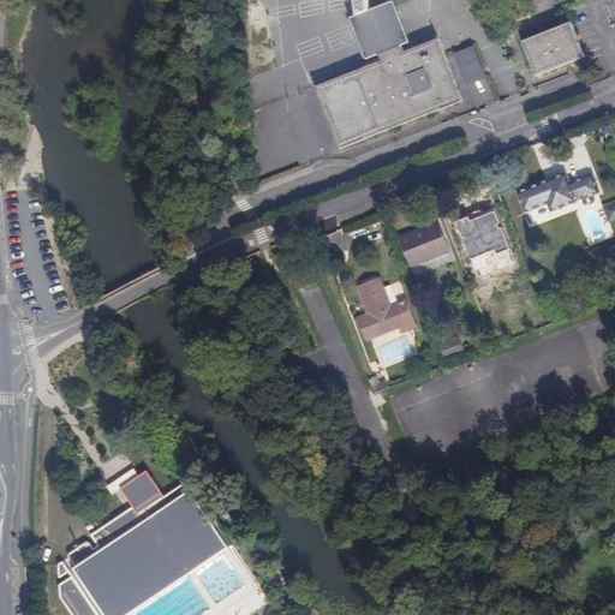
[(365,13),(372,11),(369,0),(356,0),(358,16),(365,13)]
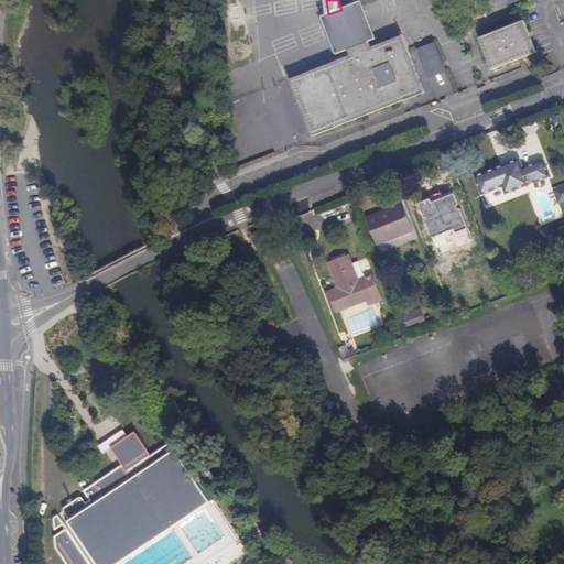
[(563,0),(550,0),(560,24),(563,23),(563,0)]
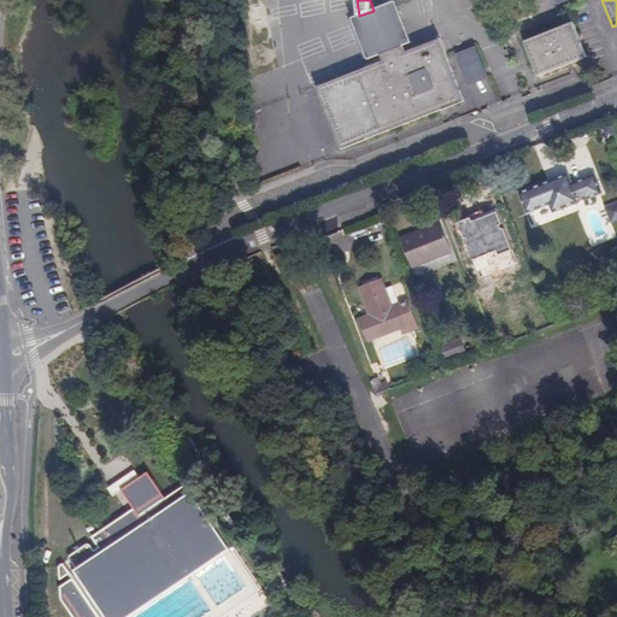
[(380,56),(404,46),(411,42),(398,6),(395,1),(374,11),(366,13),(359,16),(352,19),(368,60),(380,56)]
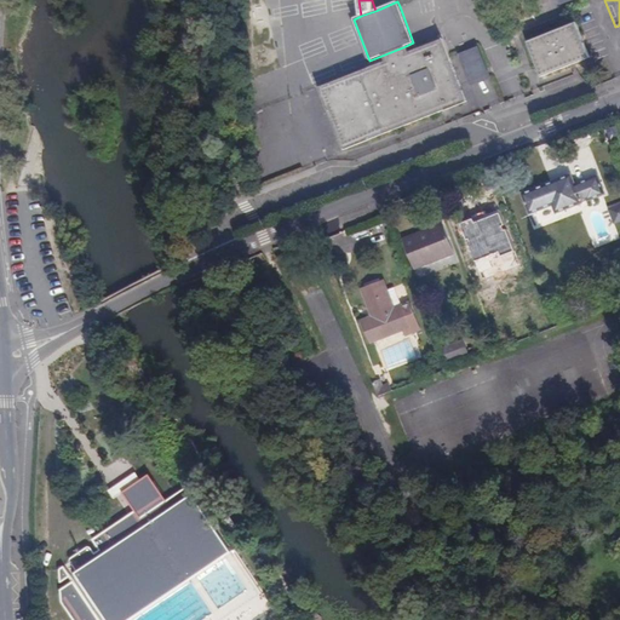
[(574,24),(527,42),(540,78),(589,58),(574,24)]
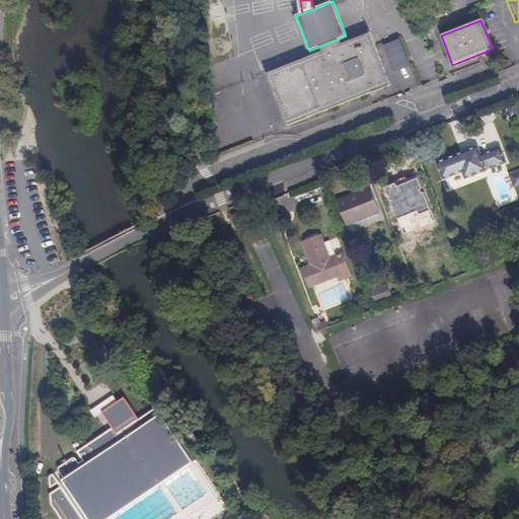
[(342,45),(340,39),(319,47),(322,52),(267,75),(287,127),(391,85),(375,47),(374,43),(370,33),(342,45)]
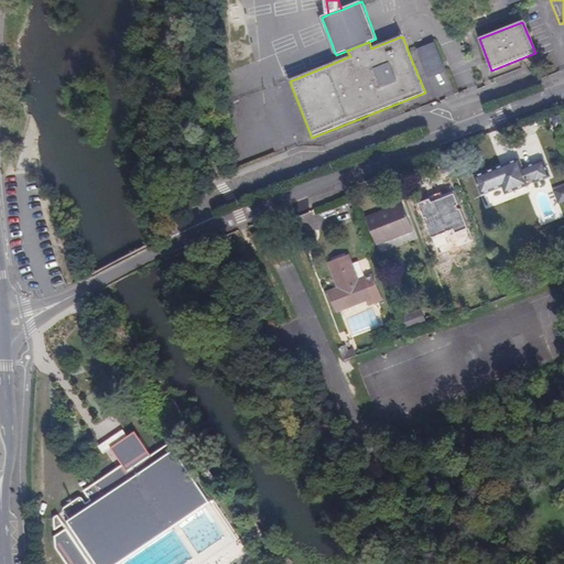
[(416,50),(427,79),(446,72),(434,43),(416,50)]
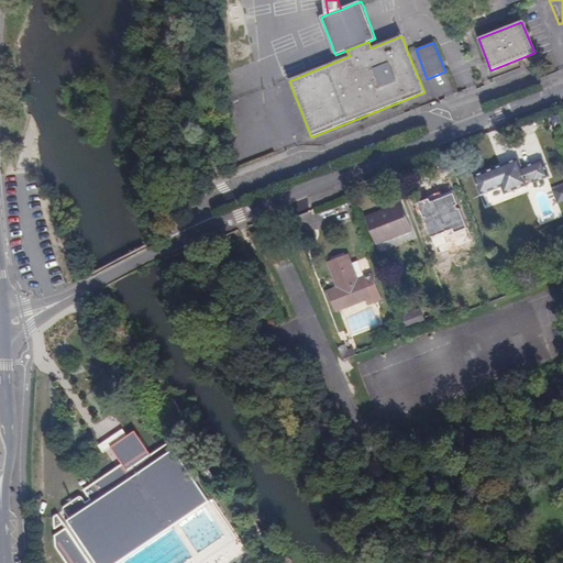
[(553,131),(561,130),(558,116),(550,118),(553,131)]
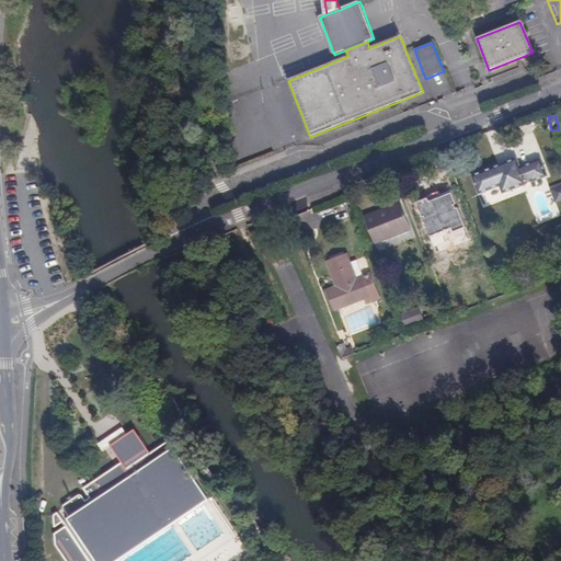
[(497,186),(501,194),(546,178),(539,161),(518,169),(515,159),(470,176),(477,194),(497,186)]
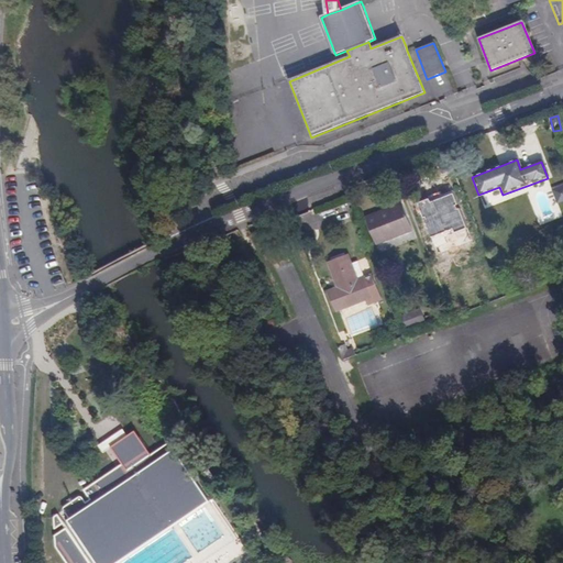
[(383,241),(410,231),(400,206),(373,216),(383,241)]
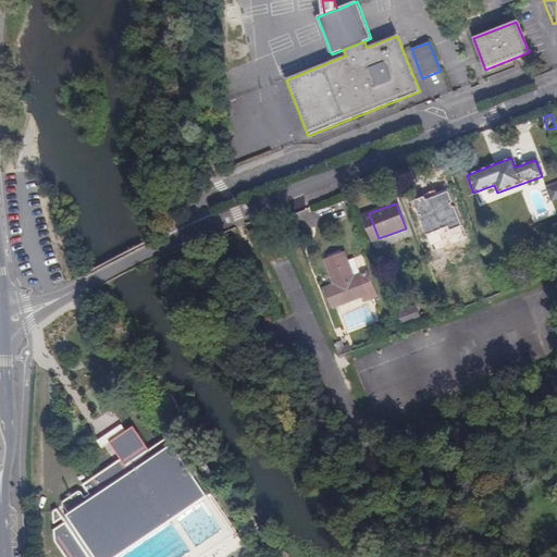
[(364,301),(378,296),(368,272),(354,277),(343,254),(324,260),(335,285),(325,289),(332,307),(362,296),(364,301)]
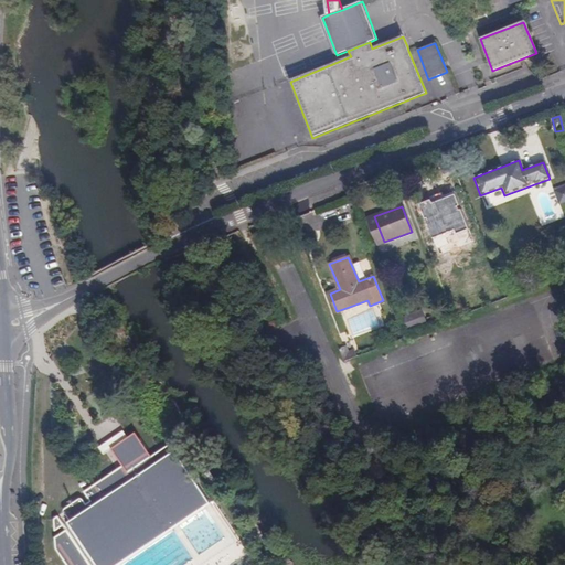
[(402,316),(407,330),(426,322),(420,309),(402,316)]
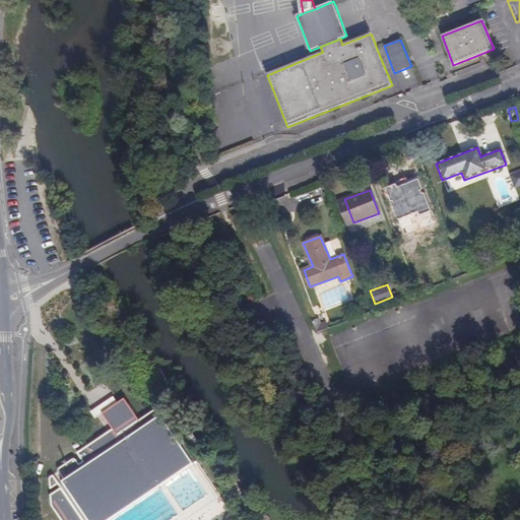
[(321,322),(315,325),(318,331),(330,326),(327,320),(321,322)]
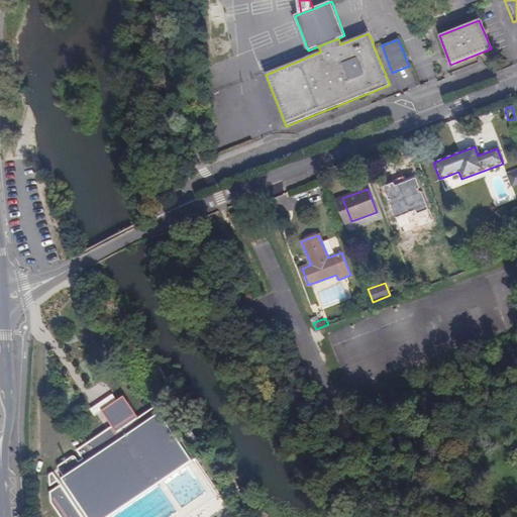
[(115,391),(112,380),(97,385),(101,396),(115,391)]
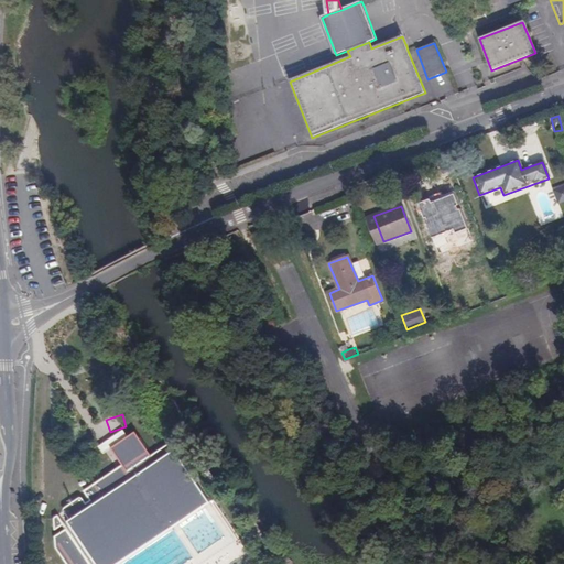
[(198,485),(169,444),(167,444),(166,443),(165,443),(164,443),(149,454),(132,431),(125,436),(119,440),(109,447),(109,448),(121,465),(116,468),(83,491),(89,501),(86,503),(83,499),(82,499),(80,499),(79,499),(78,499),(64,509),(63,510),(63,511),(63,512),(64,513),(94,560),(198,485)]
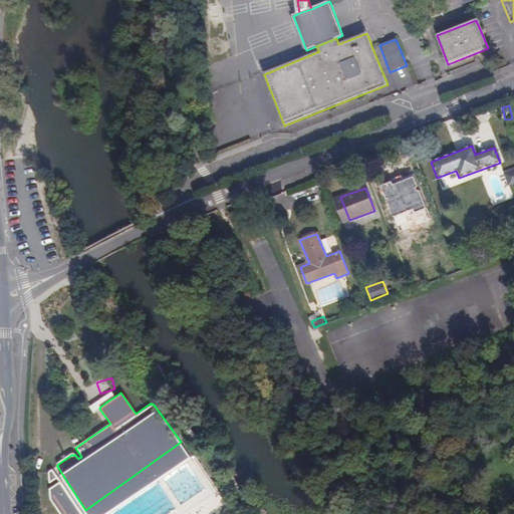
[(108,401),(113,398),(110,393),(89,408),(93,414),(96,411),(99,409),(99,408),(108,401)]
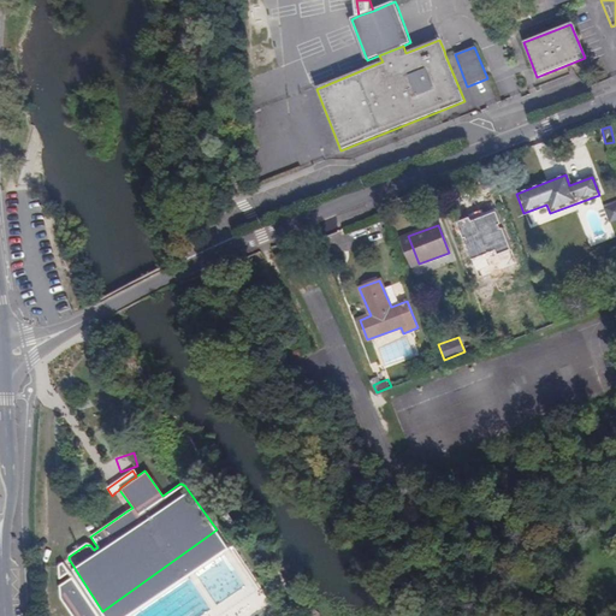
[(217,529),(102,611),(105,615),(220,615),(259,588),(217,529)]
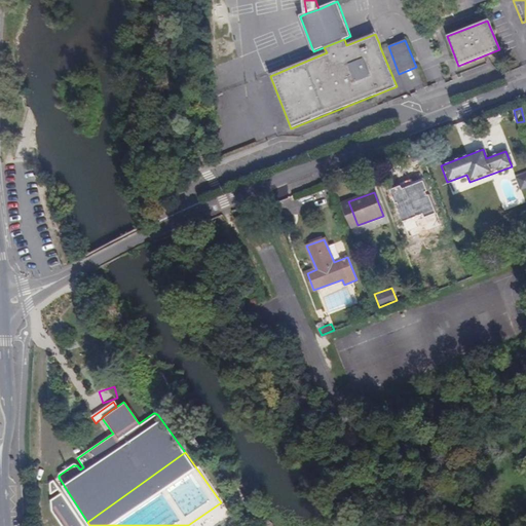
[(48,485),(49,494),(50,494),(59,489),(52,481),(49,483),(48,484),(48,485)]
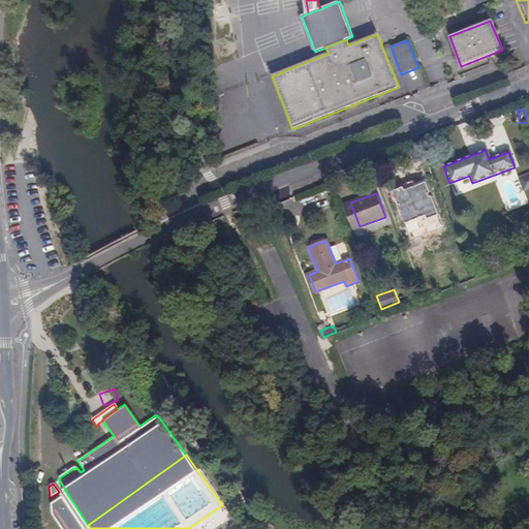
[(51,515),(61,528),(84,528),(61,496),(51,504),(51,515)]
